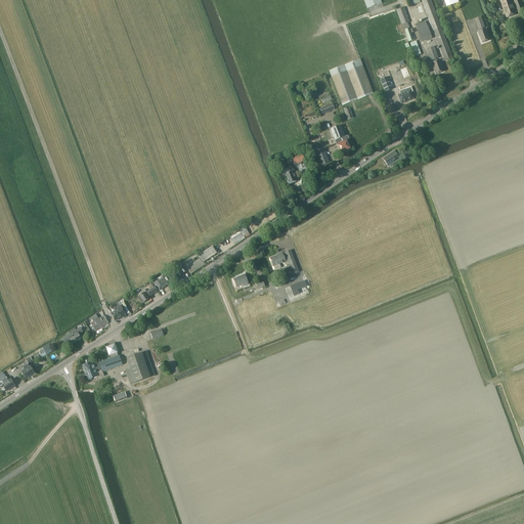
[(363,0),(367,8),(382,3),(380,0),(363,0)]
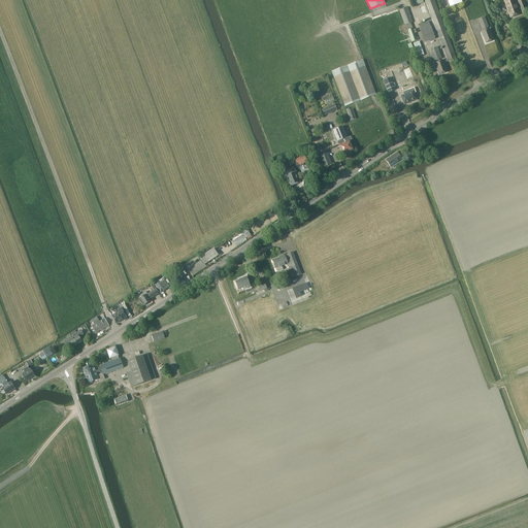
[(424,0),(428,9),(448,62),(456,59),(434,0),(424,0)]
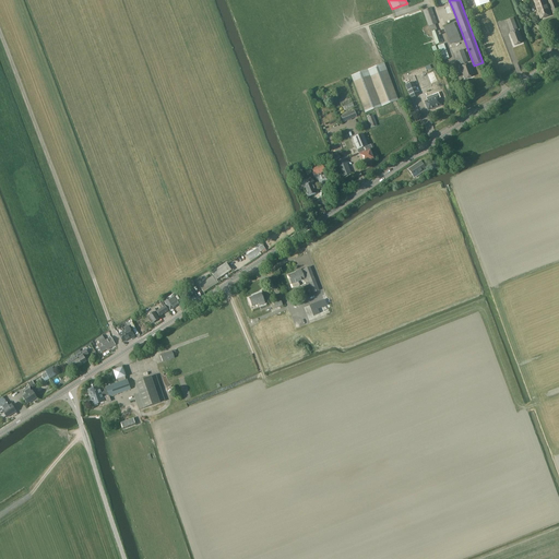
[(545,0),(533,0),(540,20),(551,15),(545,0)]
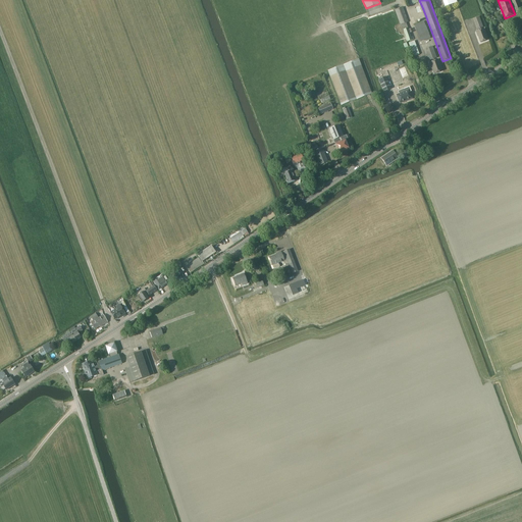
[(521,0),(512,0),(517,13),(521,11),(519,3),(521,2),(521,0)]
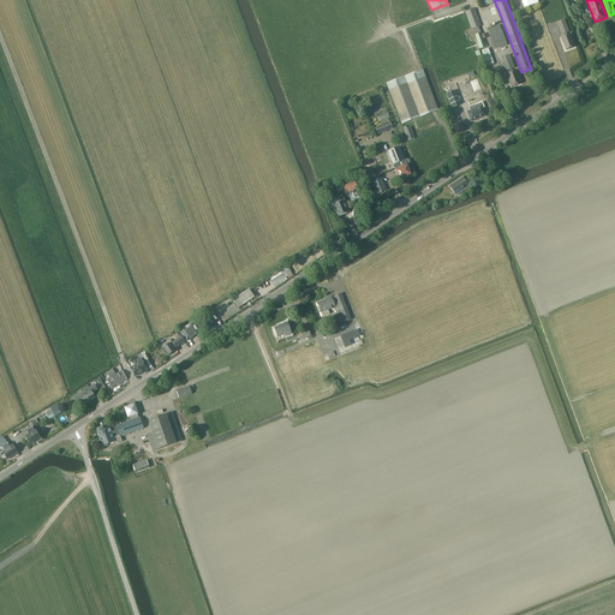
[(471,30),(471,29),(473,36),(475,35),(481,49),(485,47),(488,47),(487,43),(484,43),(481,33),(478,27),(481,27),(475,9),(465,12),(471,30)]
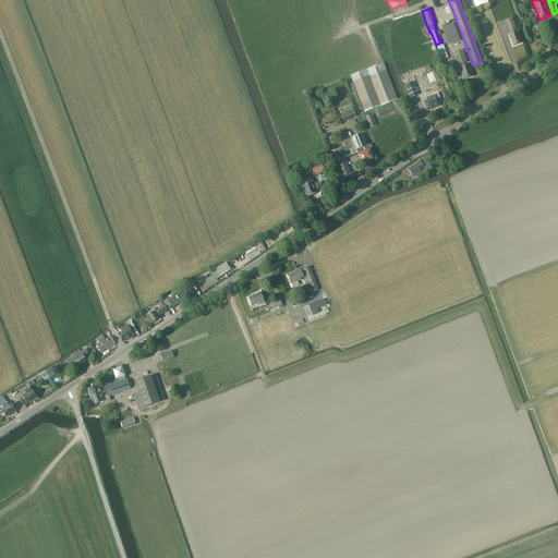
[(509,32),(517,29),(512,19),(506,21),(509,32)]
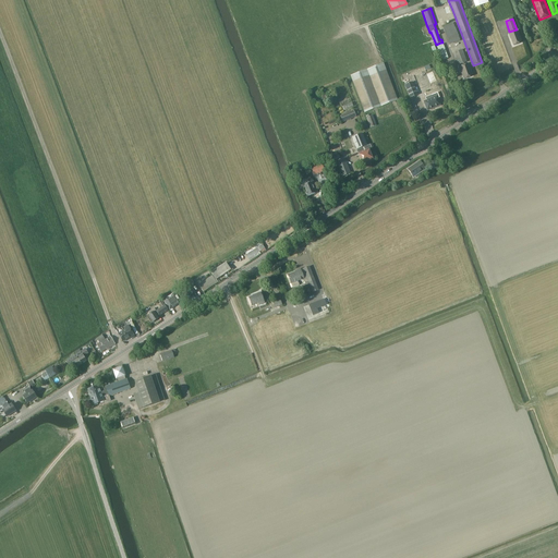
[(455,27),(453,23),(443,26),(449,45),(460,41),(455,27)]
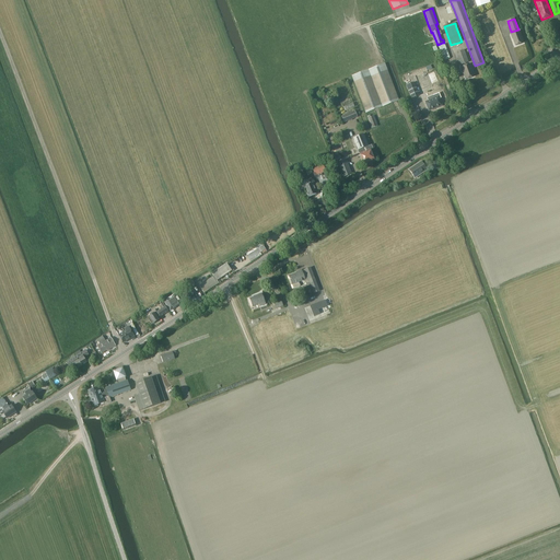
[(524,43),(520,31),(511,34),(512,38),(513,37),(516,46),(524,43)]
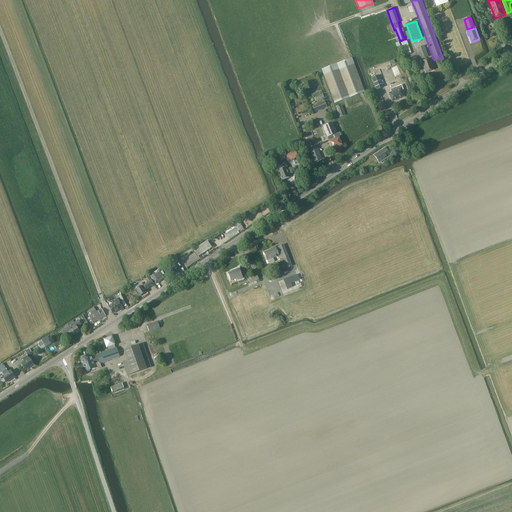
[(405,55),(411,53),(407,40),(401,42),(405,55)]
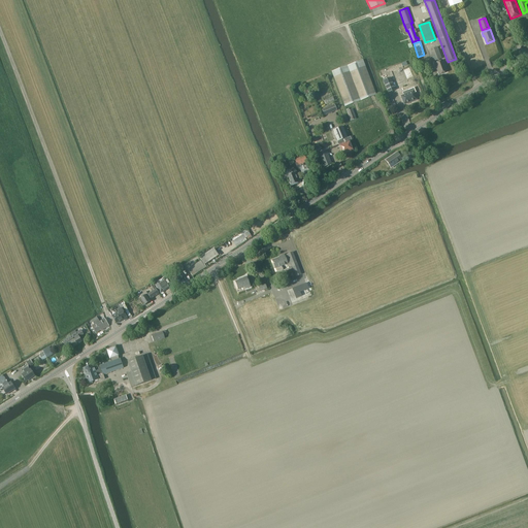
[(434,62),(441,59),(437,46),(429,50),(434,62)]
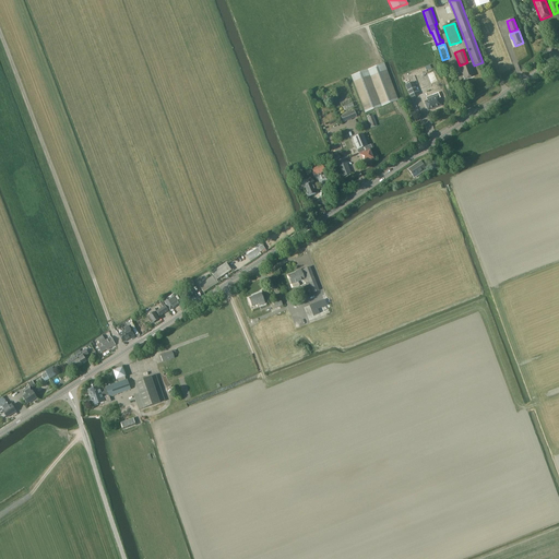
[(365,113),(393,103),(399,100),(384,63),(351,75),(365,113)]
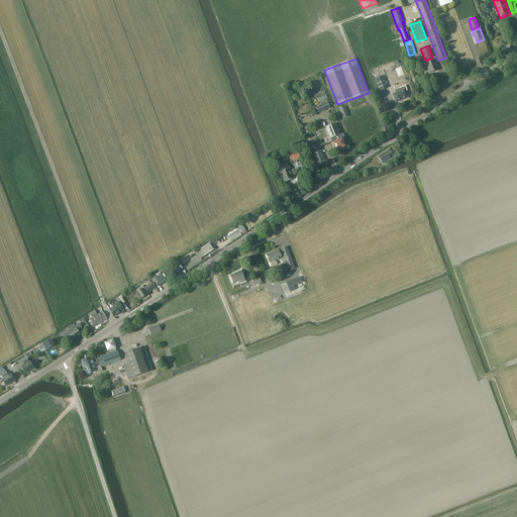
[(437,71),(433,59),(425,62),(426,66),(427,66),(430,74),(437,71)]
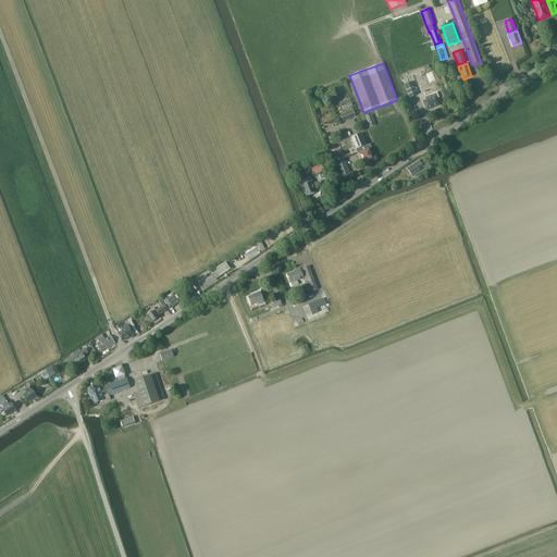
[(405,83),(411,79),(408,72),(400,74),(405,83)]
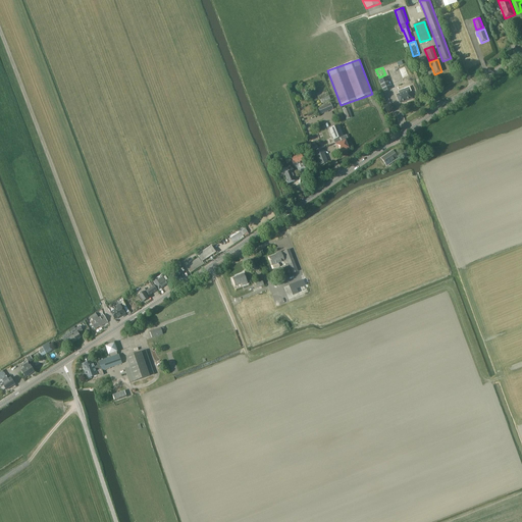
[(405,67),(400,69),(403,79),(408,75),(405,67)]
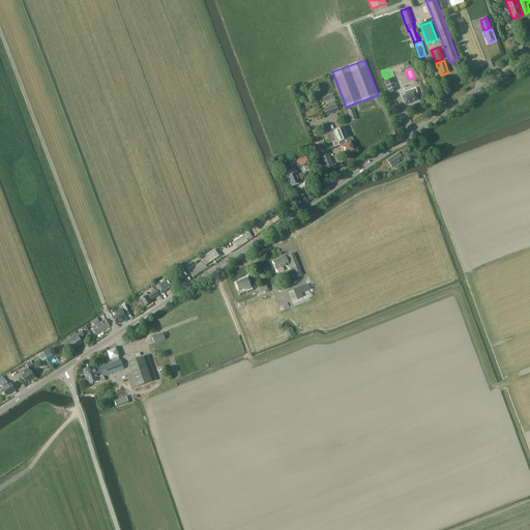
[(389,93),(396,90),(392,78),(384,81),(389,93)]
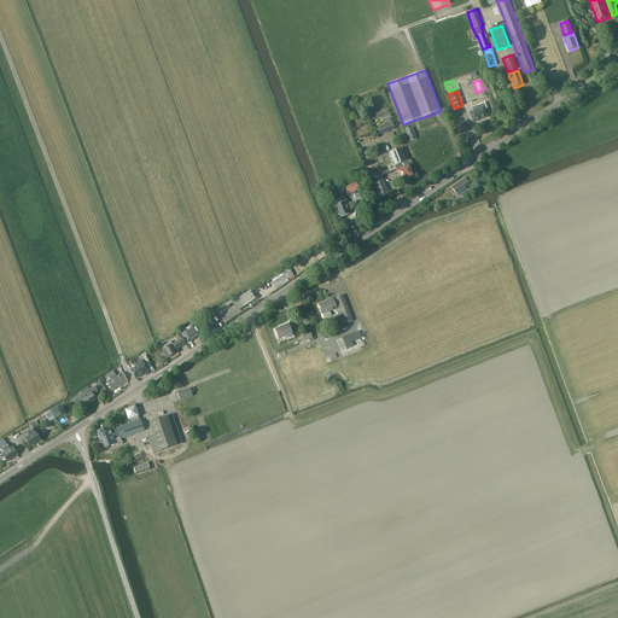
[(472,111),(470,112),(473,123),(488,117),(484,109),(487,109),(484,103),(478,105),(479,109),(472,111)]
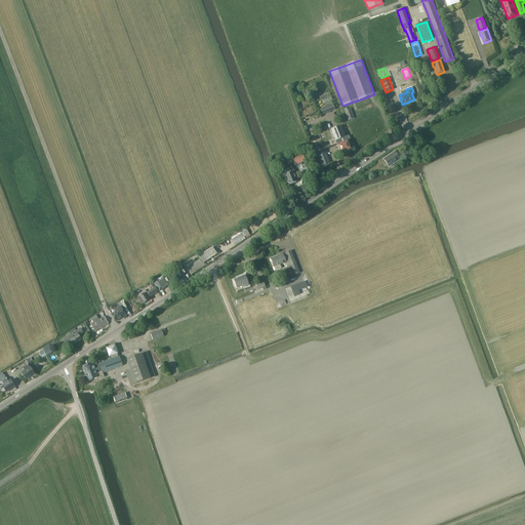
[(329,103),(315,109),(318,116),(332,111),(329,103)]
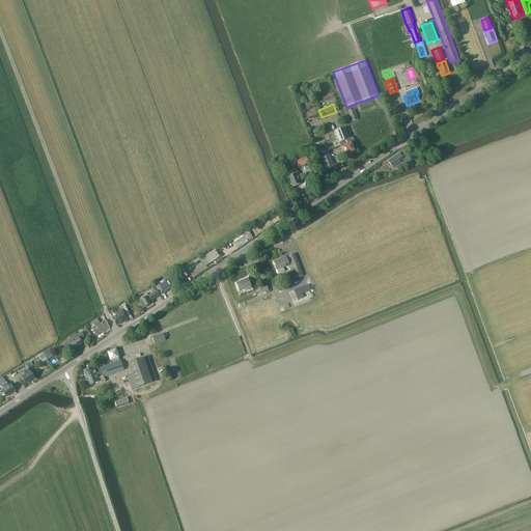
[(355,110),(348,112),(353,121),(358,119),(355,110)]
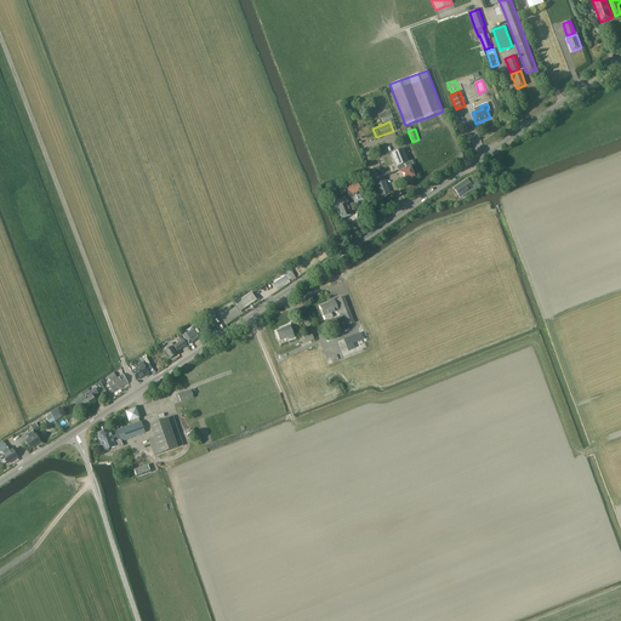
[(409,161),(403,149),(392,153),(404,182),(415,178),(410,166),(415,165),(414,160),(409,161)]
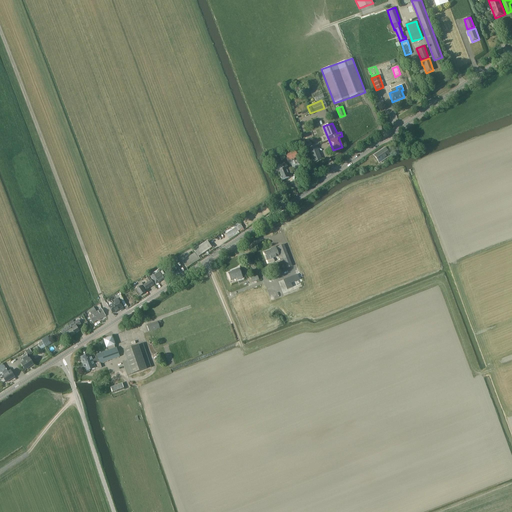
[(316,145),(308,148),(313,162),(321,159),(316,145)]
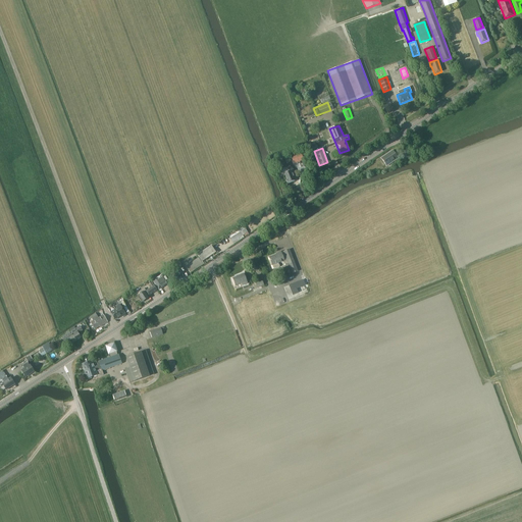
[(401,152),(402,155),(404,159),(406,158),(410,156),(408,150),(401,152)]
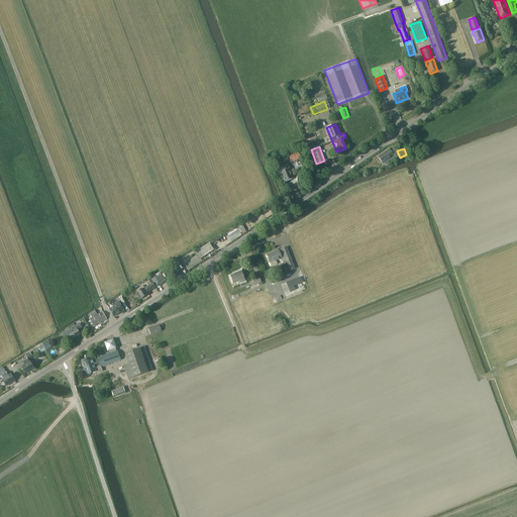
[(389,149),(378,157),(383,165),(394,157),(389,149)]
